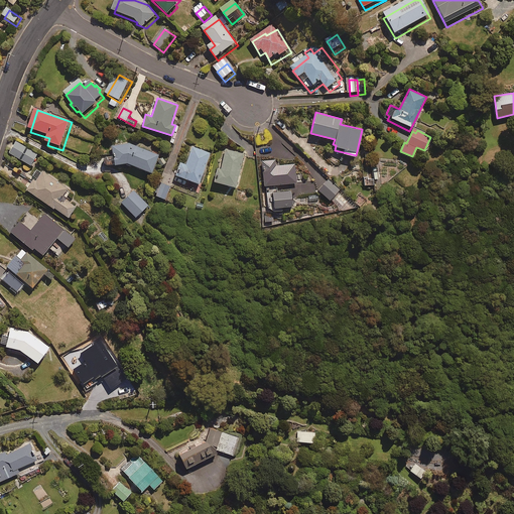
[(38,154),(15,141),(8,152),(31,166),(38,154)]
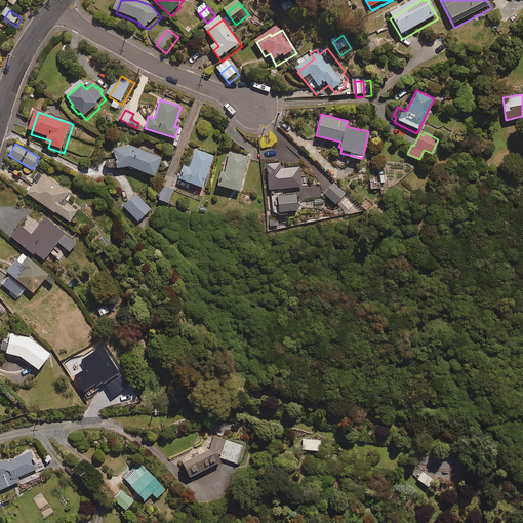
[(134,147),(114,147),(115,158),(107,159),(107,167),(130,166),(154,175),(161,157),(134,147)]
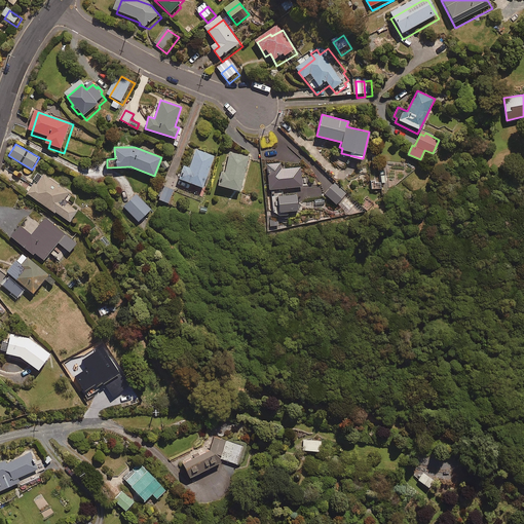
[(215,157),(196,150),(189,167),(184,165),(180,178),(202,187),(215,157)]
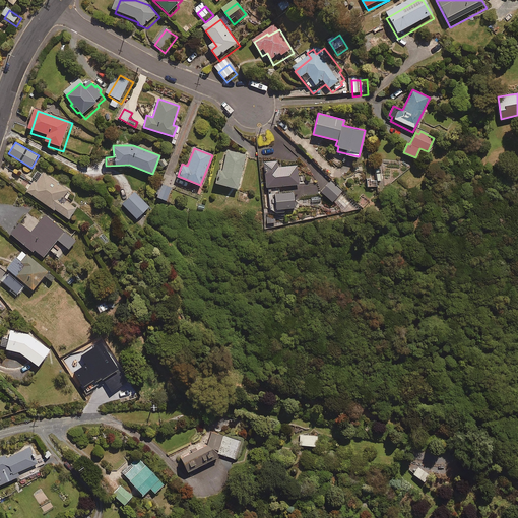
[(247,156),(228,150),(221,170),(218,169),(215,182),(237,188),(247,156)]
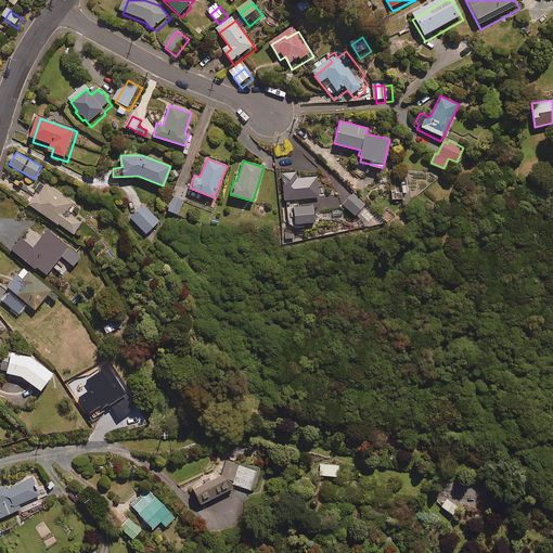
[(320,197),(319,178),(297,179),(297,172),(284,174),(285,200),(320,197)]
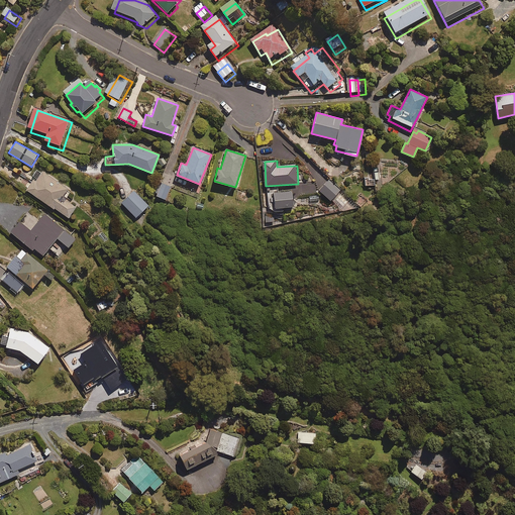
[(68,188),(37,168),(31,177),(33,178),(25,190),(68,217),(75,206),(62,197),(68,188)]
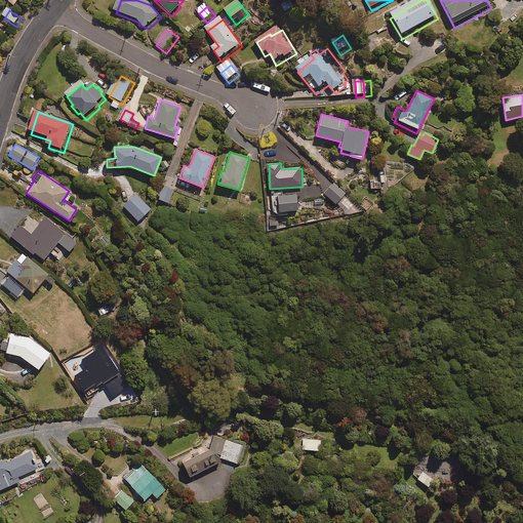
[(347,192),(335,182),(323,194),(335,204),(347,192)]
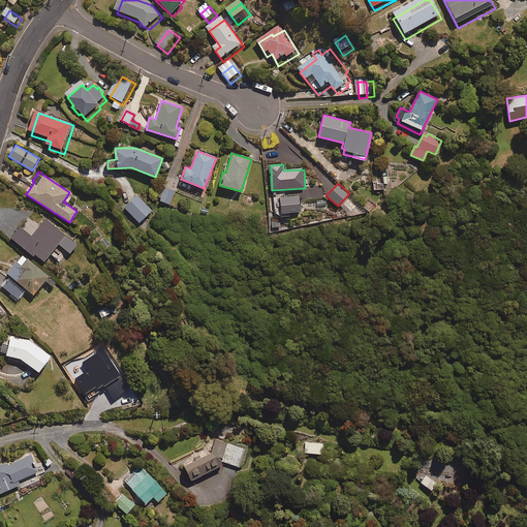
[(175,191),(166,187),(160,202),(169,205),(175,191)]
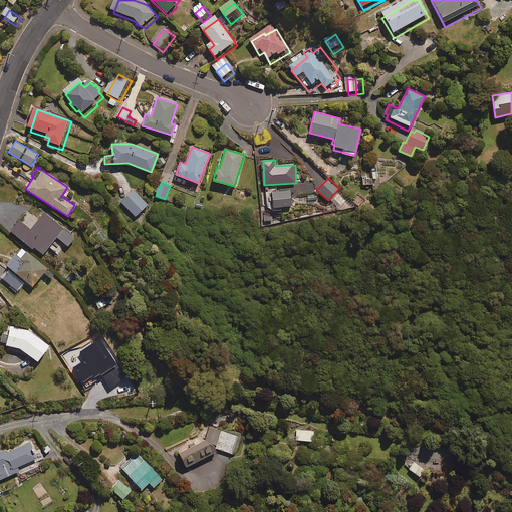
[(291,207),(290,190),(278,191),(278,189),(266,189),(267,209),(281,208),(281,207),(291,207)]
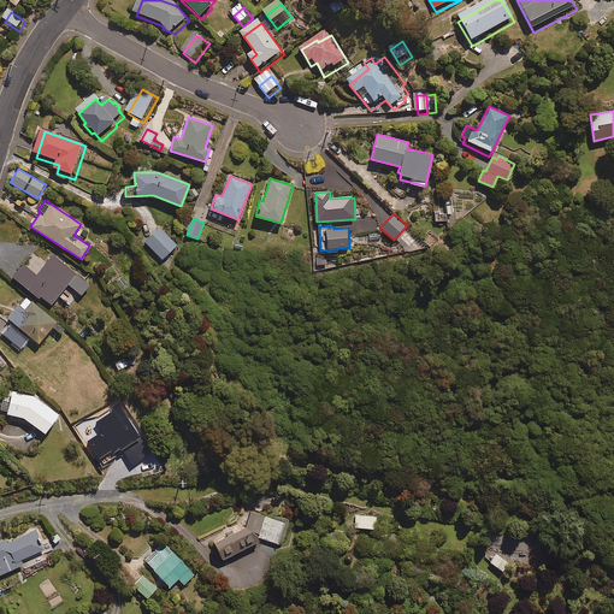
[(177,244),(160,228),(145,243),(163,260),(177,244)]
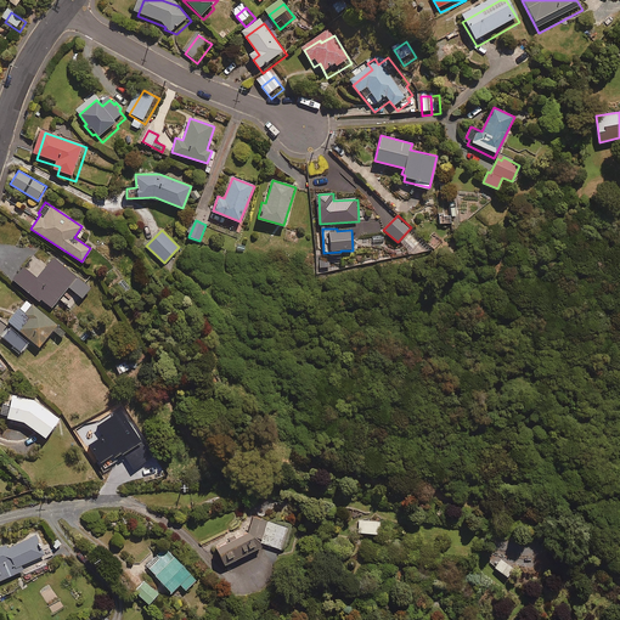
[(421,244),(412,236),(406,242),(415,251),(421,244)]
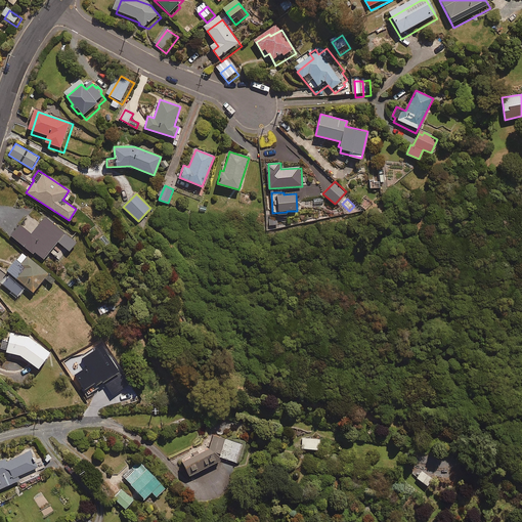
[(278,215),(270,216),(271,226),(279,226),(278,215)]
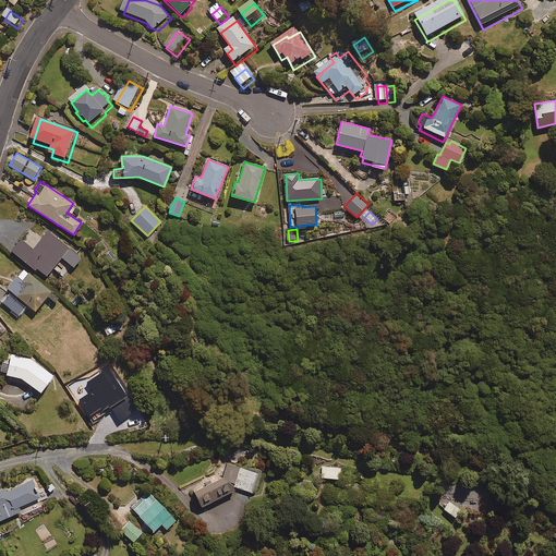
[(46,276),(52,267),(64,277),(81,258),(48,230),(33,249),(21,239),(11,250),(34,269),(36,267),(46,276)]
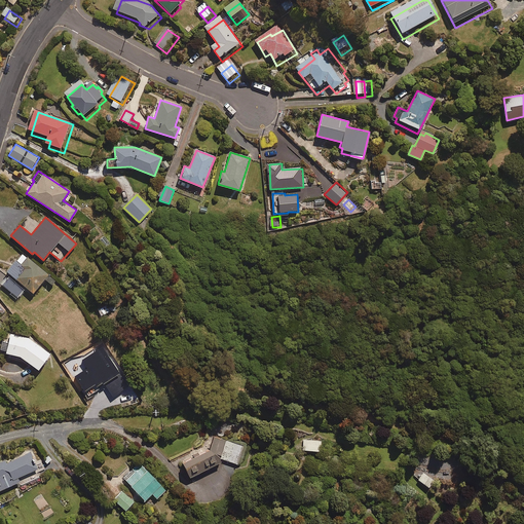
[(55,282),(22,253),(6,271),(33,293),(44,279),(52,286),(55,282)]
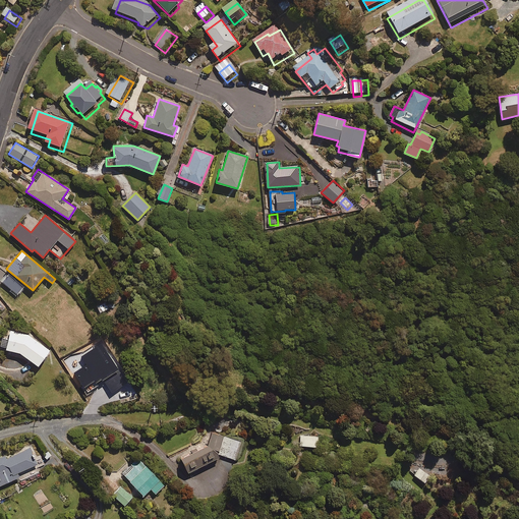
[(24,288),(9,276),(3,283),(18,295),(24,288)]
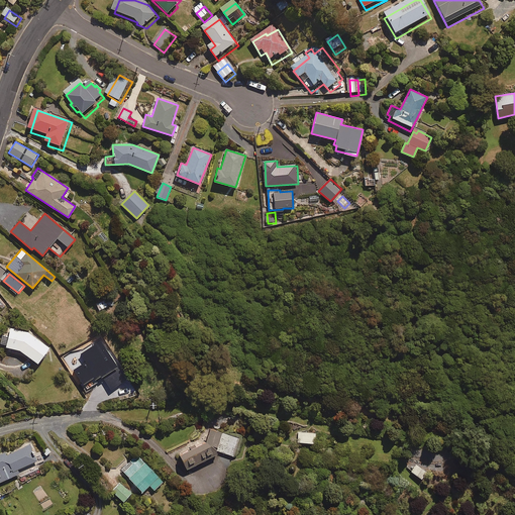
[(10,337),(4,335),(2,343),(7,344),(7,347),(22,349),(39,363),(52,347),(30,332),(12,328),(10,337)]
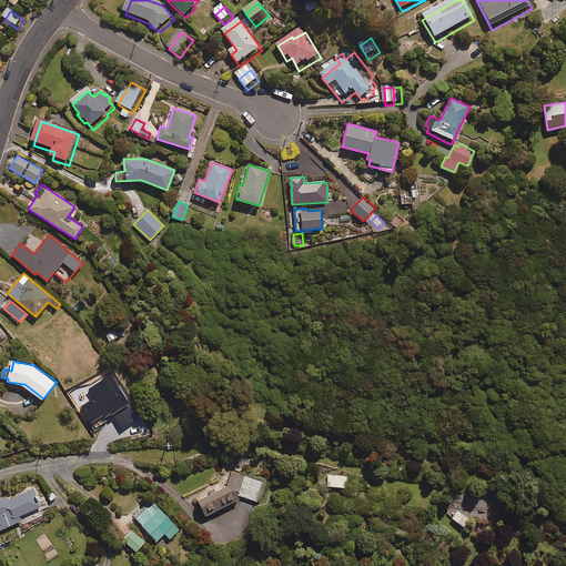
[(195,498),(205,517),(239,499),(235,492),(244,473),(233,467),(225,482),(195,498)]
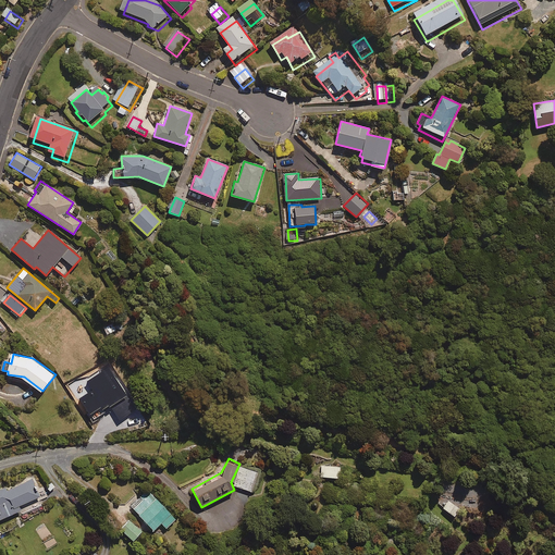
[(260,476),(241,468),(234,485),(254,493),(260,476)]
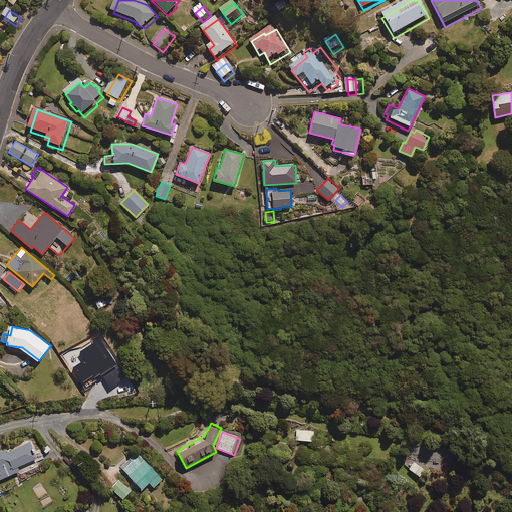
[(315,433),(298,432),(297,441),(315,442),(315,433)]
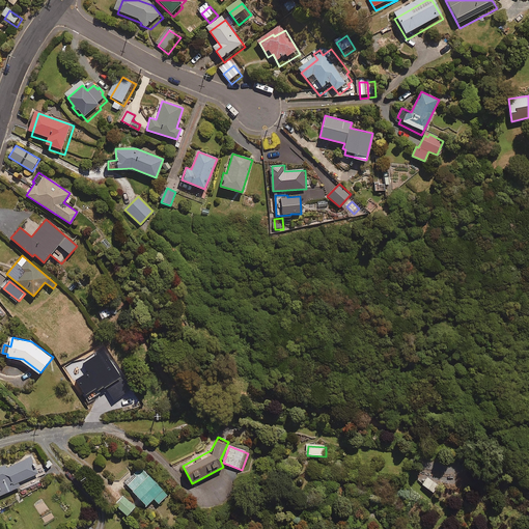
[(6,465),(0,467),(0,495),(0,496),(22,485),(20,481),(38,473),(32,456),(8,468),(6,465)]
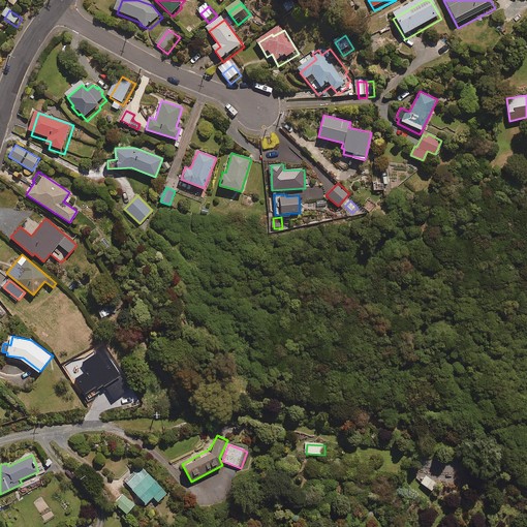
[(51,456),(44,460),(51,468),(56,463),(51,456)]
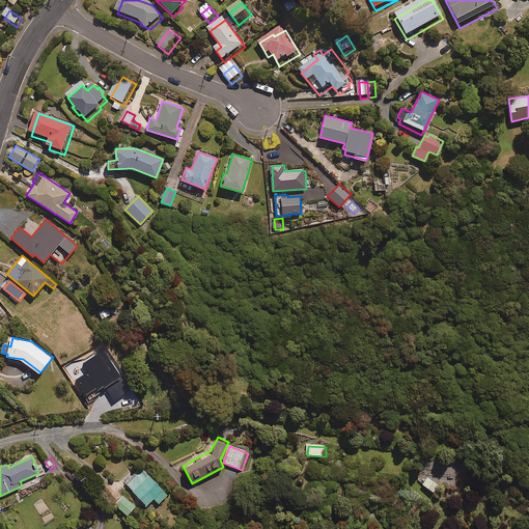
[(169,494),(142,467),(127,483),(148,505),(155,498),(160,503),(169,494)]
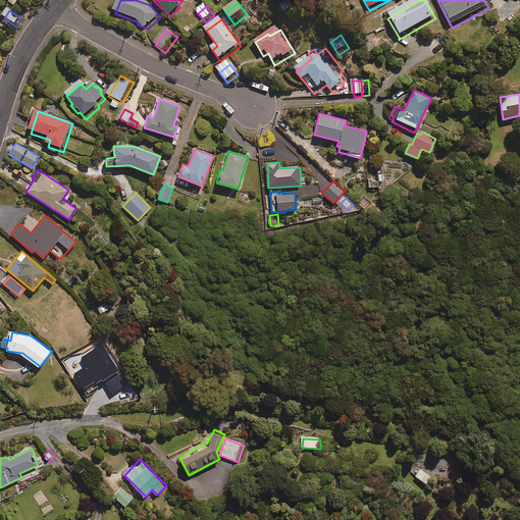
[(431,477),(421,470),(416,477),(426,484),(431,477)]
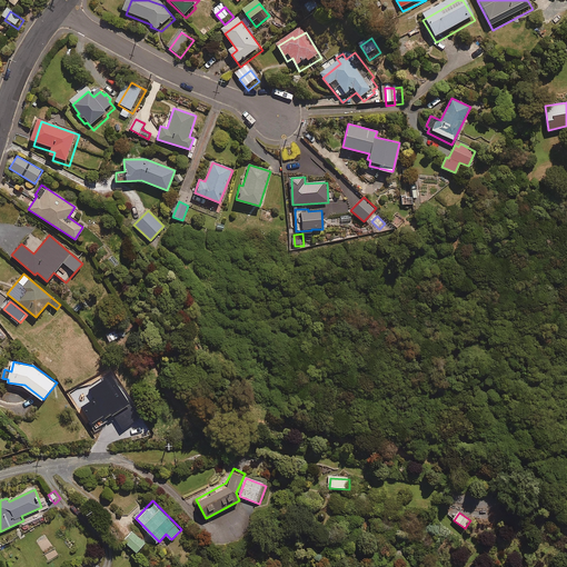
[(147,544),(133,531),(126,540),(138,553),(147,544)]
